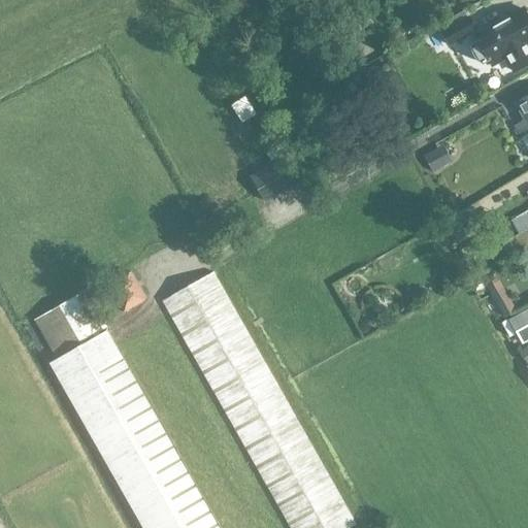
[(527,44),(527,18),(523,10),(474,37),(477,42),(471,45),(471,54),(475,60),(482,65),(488,61),(491,66),(505,58),(514,72),(527,63),(527,47),(526,45),(527,44)]
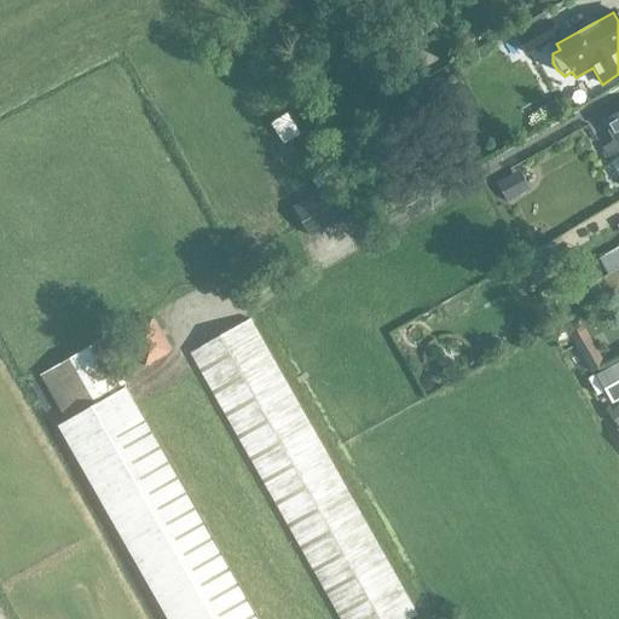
[(519,40),(526,55),(557,36),(550,22),(519,40)]
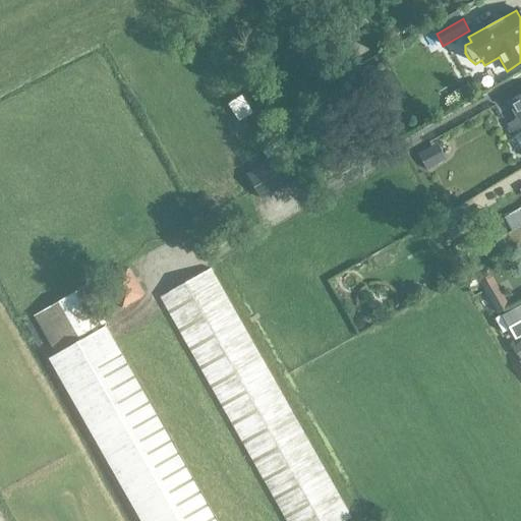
[(520,95),(508,103),(517,119),(506,126),(520,153),(520,95)]
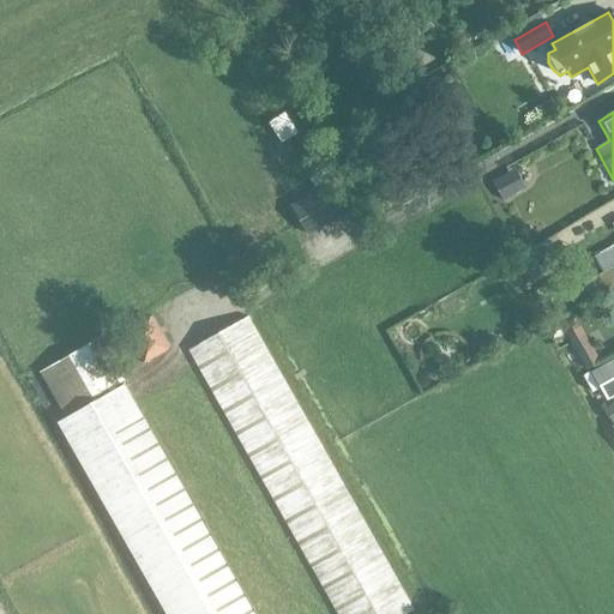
[(281,143),(296,133),(284,113),(268,122),(281,143)]
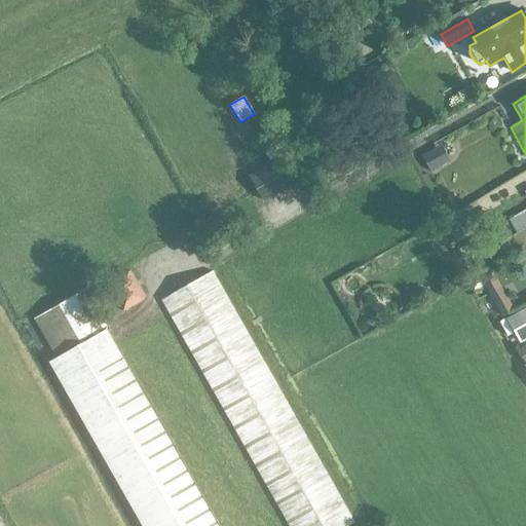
[(269,161),(282,152),(276,145),(264,153),(269,161)]
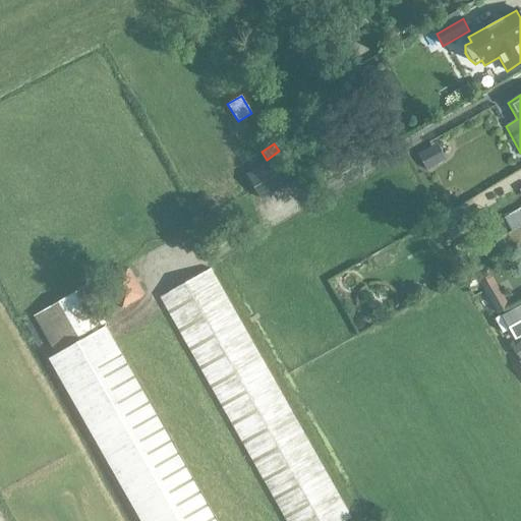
[(431,147),(418,154),(427,171),(441,163),(431,147)]
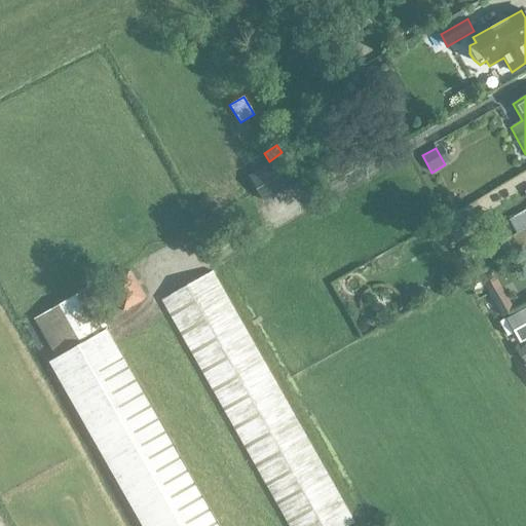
[(263,202),(296,184),(280,157),(248,176),(263,202)]
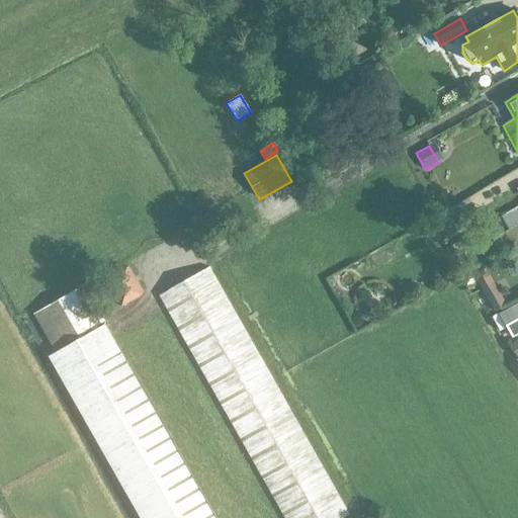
[(458,205),(437,218),(449,237),(469,225),(458,205)]
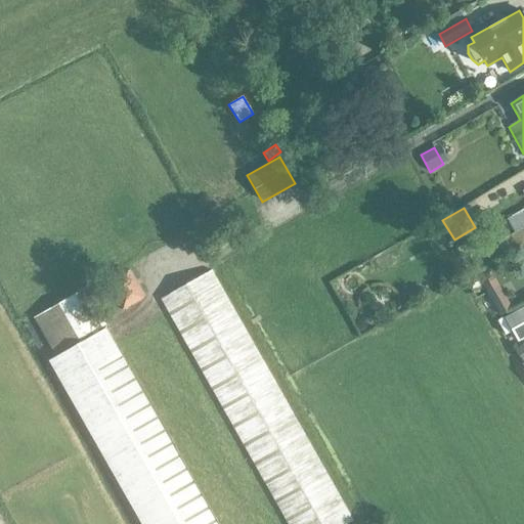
[(523,226),(504,238),(512,252),(523,245),(523,226)]
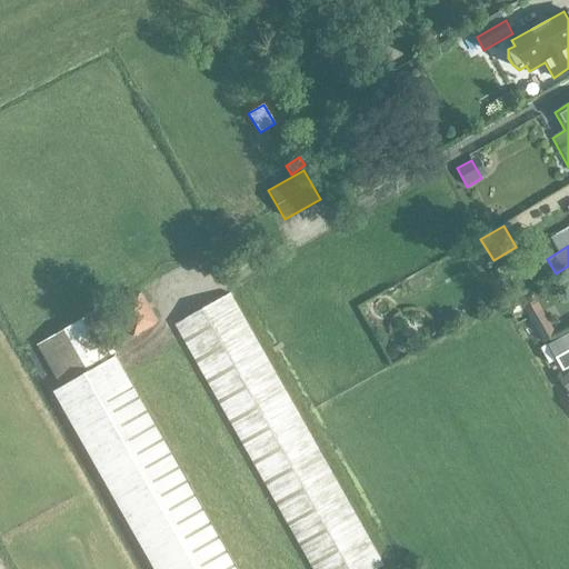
[(132,338),(157,323),(139,292),(115,307),(132,338)]
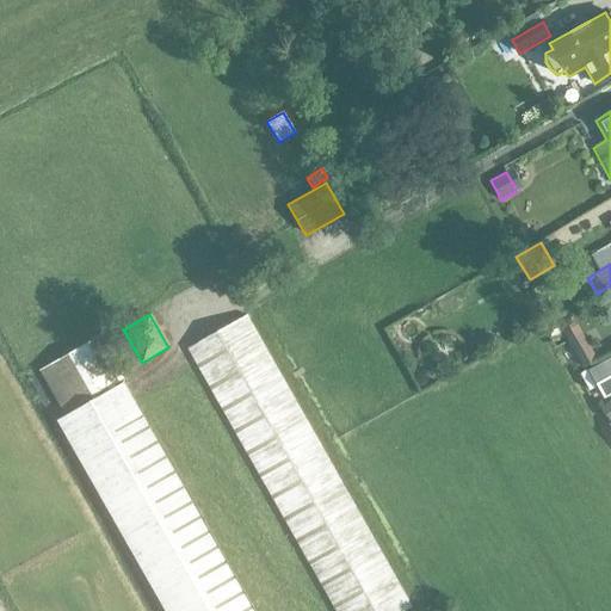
[(334,610),(405,610),(412,608),(247,314),(186,349),(334,610)]
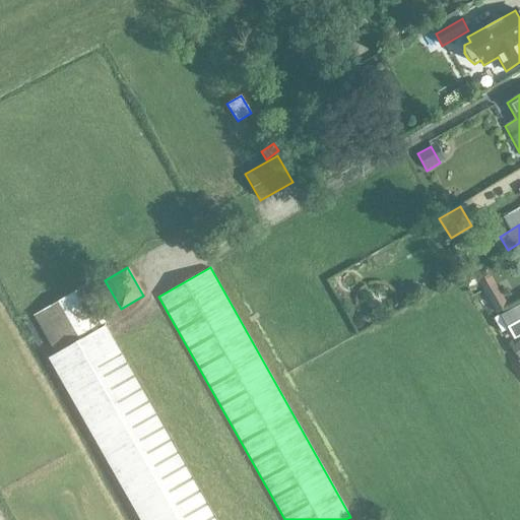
[(483,289),(496,312),(507,305),(495,283),(483,289)]
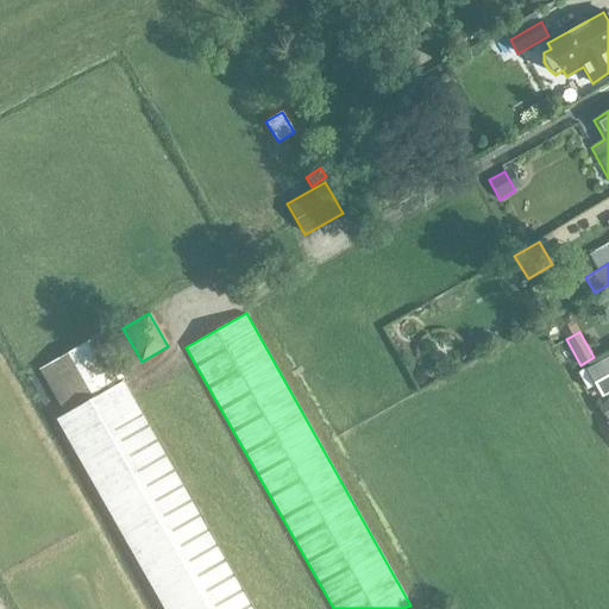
[(250,608),(121,382),(115,385),(114,383),(123,377),(99,334),(38,369),(63,412),(106,388),(106,390),(56,419),(164,608),(250,608)]
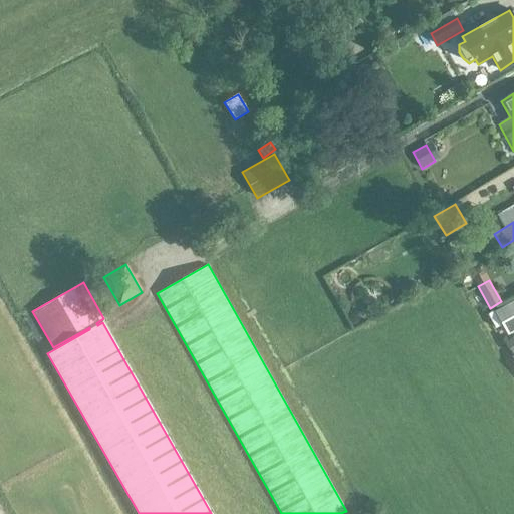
[(513,301),(496,312),(508,334),(513,330),(513,301)]
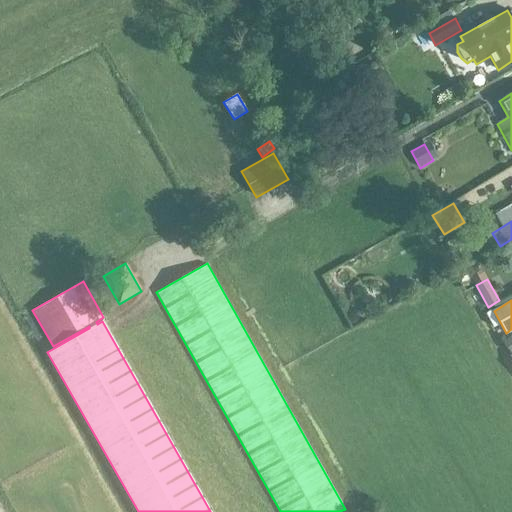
[(493,311),(486,315),(493,327),(500,324),(493,311)]
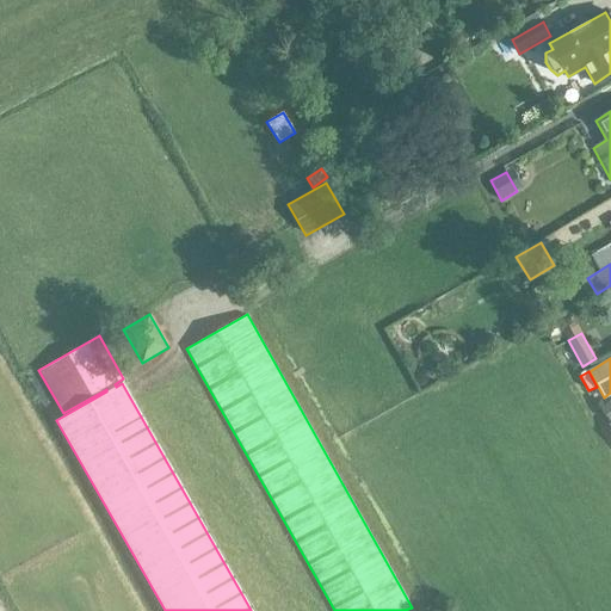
[(610,399),(599,409),(610,423),(610,399)]
